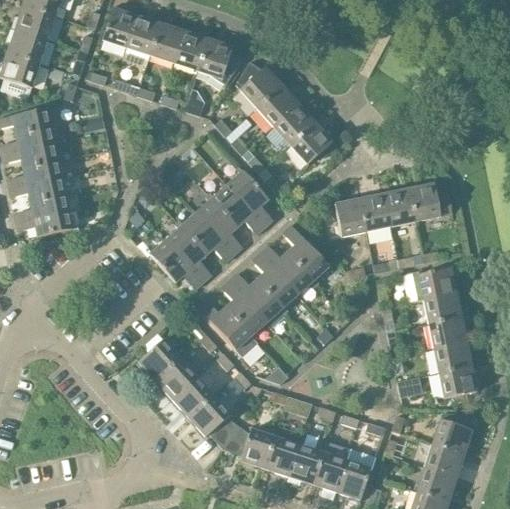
[(25,0),(23,5),(55,16),(58,6),(70,10),(73,0),(25,0)]
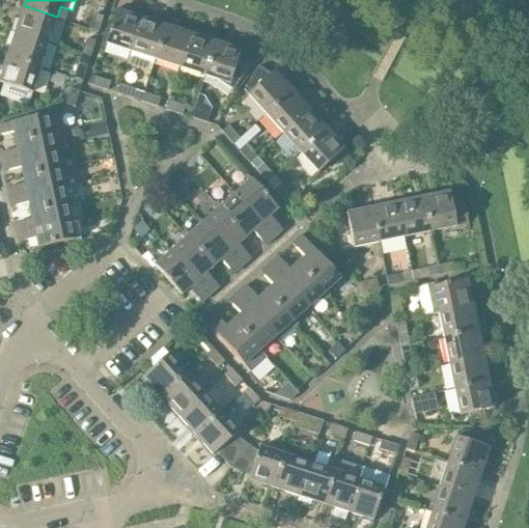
[(49,42),(57,17),(24,5),(17,30),(49,42)]
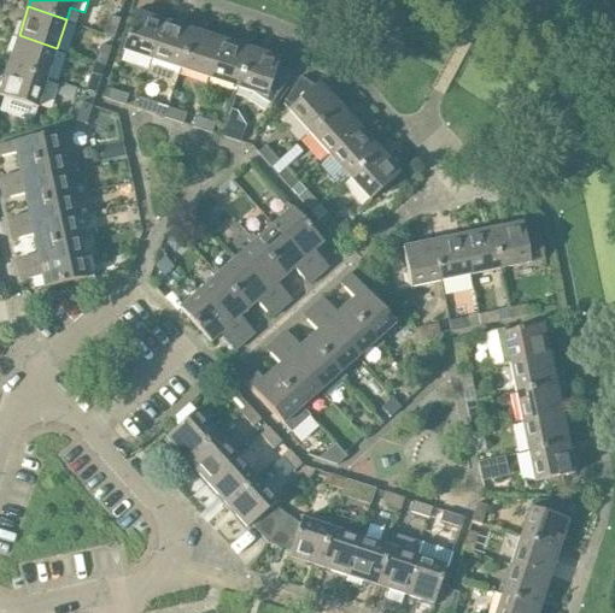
[(153,57),(165,19),(136,10),(124,47),(153,57)]
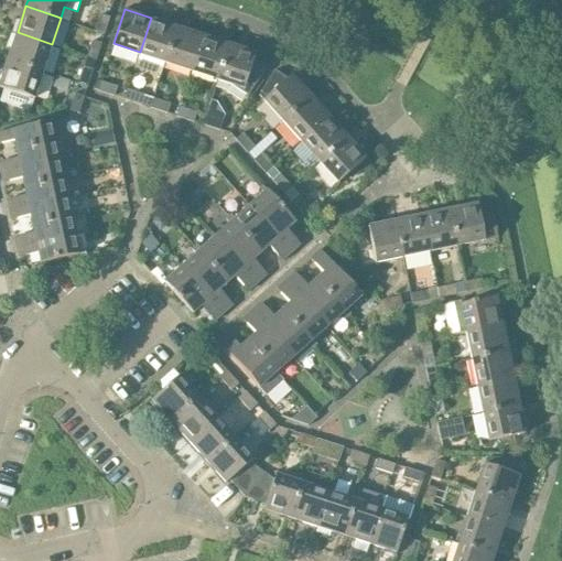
[(111,15),(110,14),(101,12),(96,29),(105,32),(111,15)]
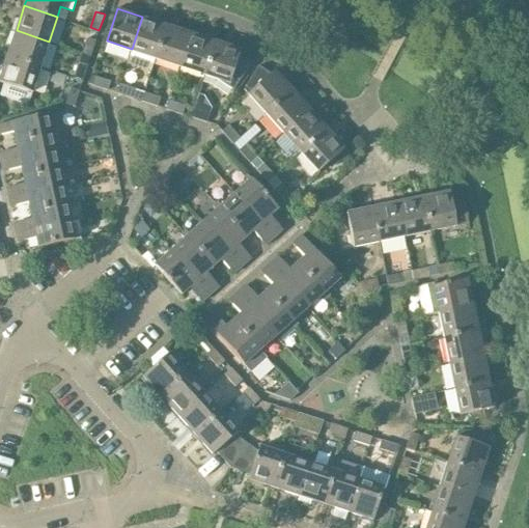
[(157,57),(167,25),(142,17),(132,49),(157,57)]
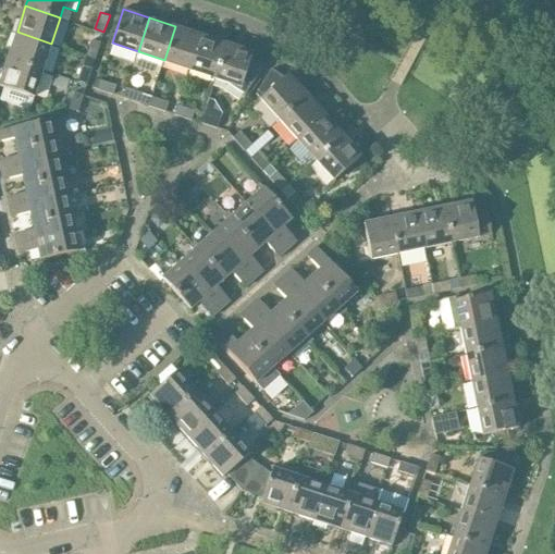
[(190,68),(201,35),(175,26),(164,60),(190,68)]
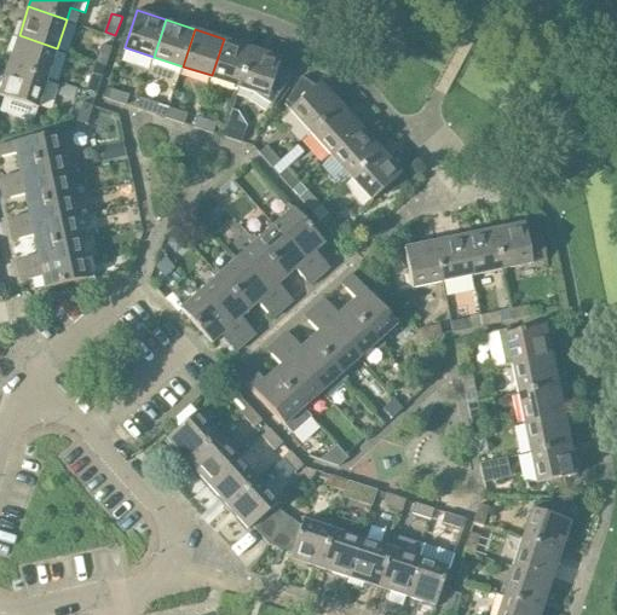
[(47,77),(57,48),(19,35),(10,65),(47,77)]
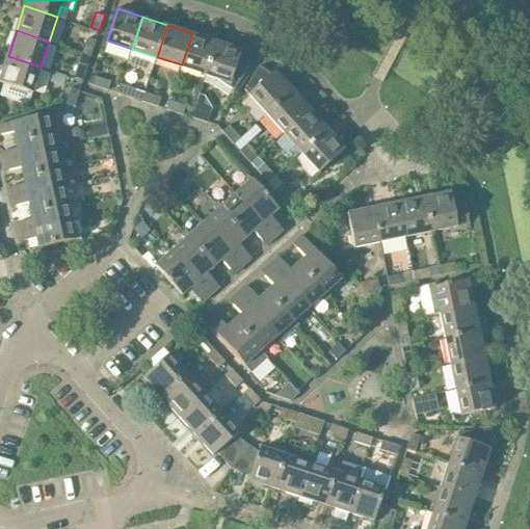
[(206,73),(216,41),(192,33),(182,64),(206,73)]
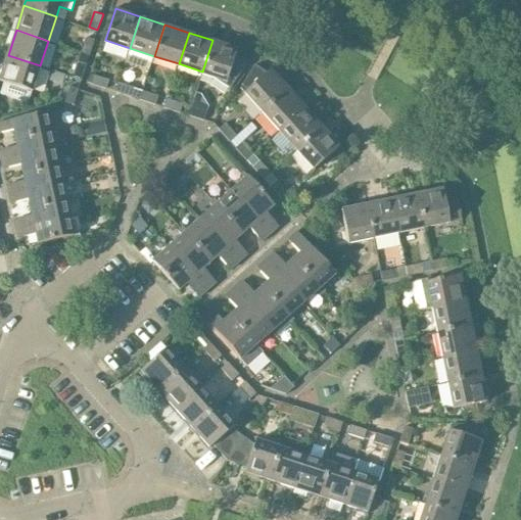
[(95,38),(86,35),(81,51),(90,54),(95,38)]
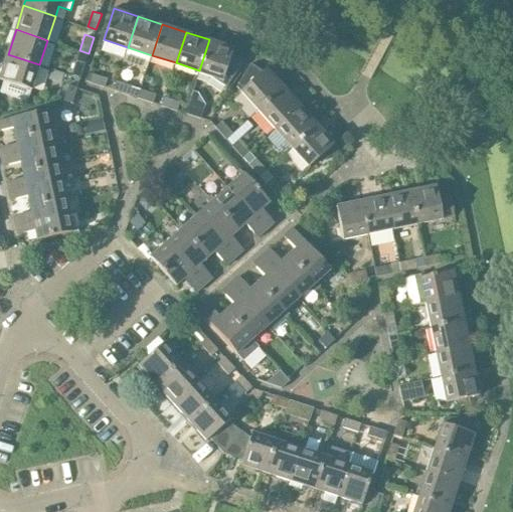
[(209,39),(199,70),(210,74),(227,86),(245,58),(232,50),(233,47),(209,39)]
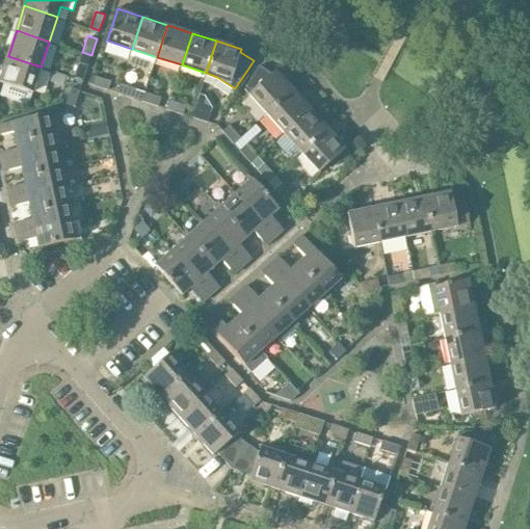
[(0,93),(28,103),(41,67),(8,56),(0,79),(0,80),(4,82),(0,93)]
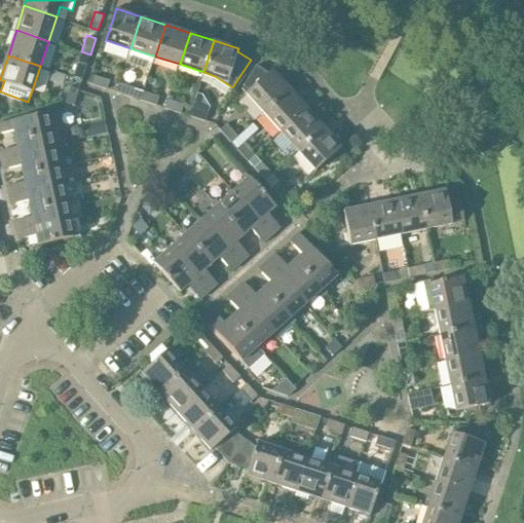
[(87,63),(79,60),(73,76),(82,79),(87,63)]
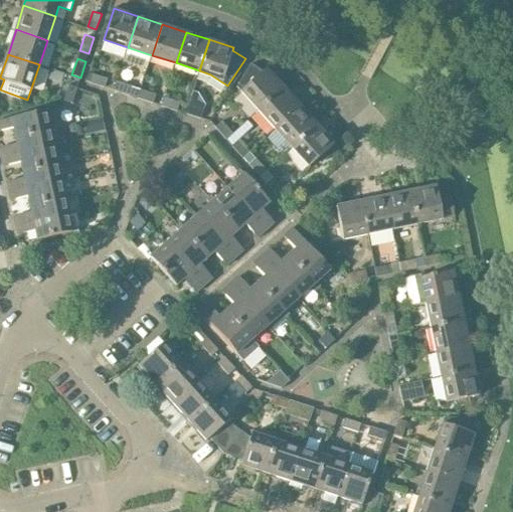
[(260,109),(284,87),(267,67),(264,70),(251,61),(237,84),(260,109)]
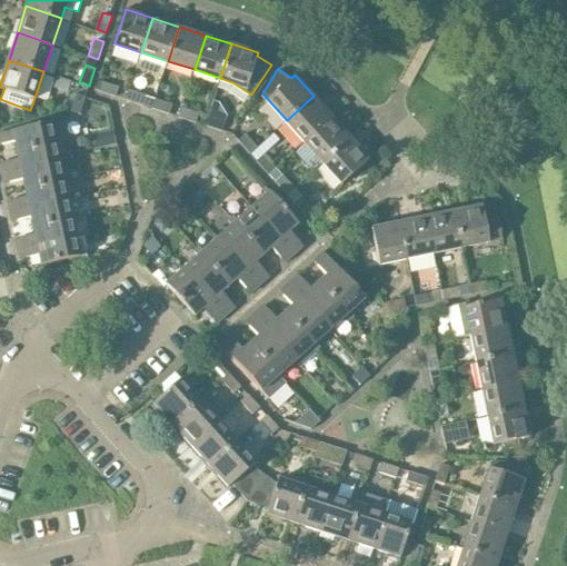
[(58,75),(55,85),(68,89),(71,79),(58,75)]
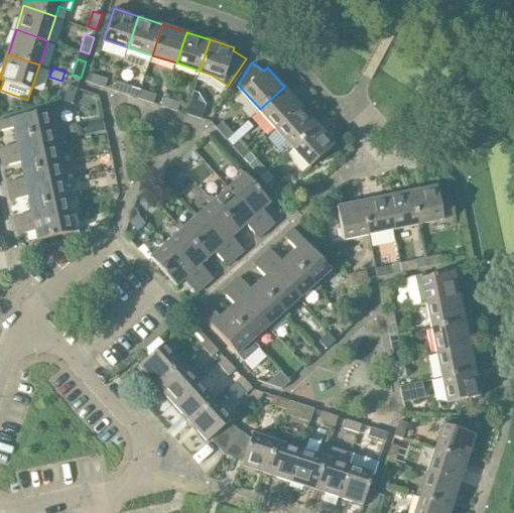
[(106,86),(109,77),(93,72),(90,81),(106,86)]
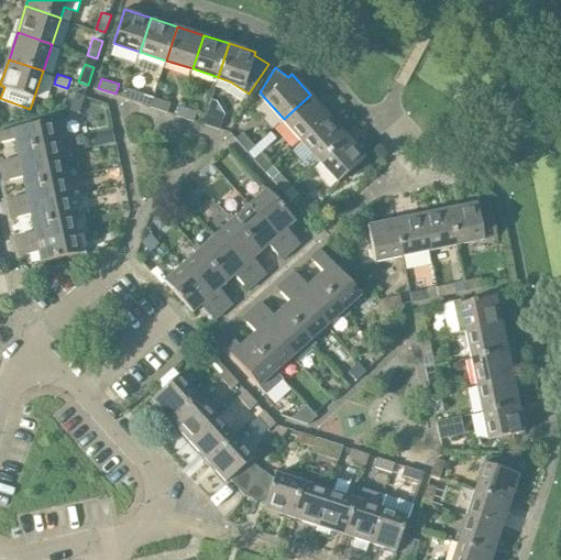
[(142,102),(145,92),(128,87),(124,97),(142,102)]
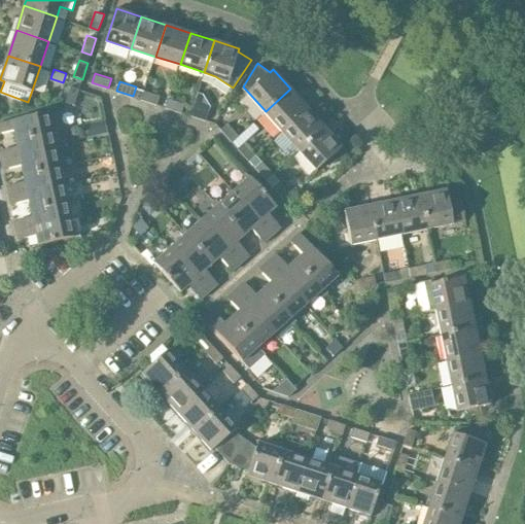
[(79,88),(71,85),(66,101),(74,104),(79,88)]
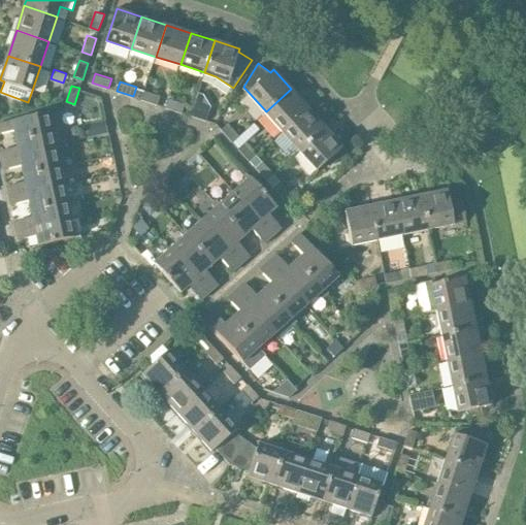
[(283,131),(308,108),(291,89),(266,111),(283,131)]
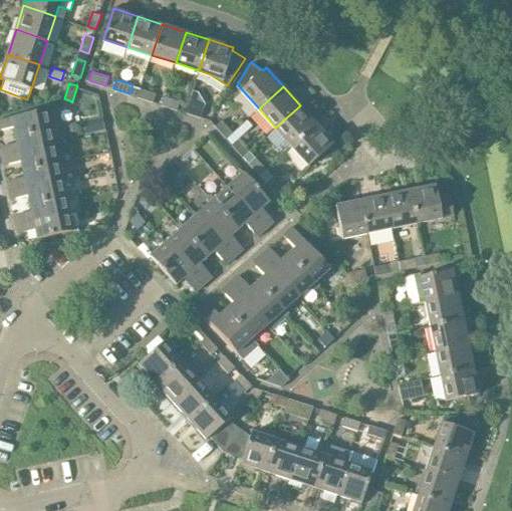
[(154,101),(154,100),(157,92),(141,87),(138,96),(154,101)]
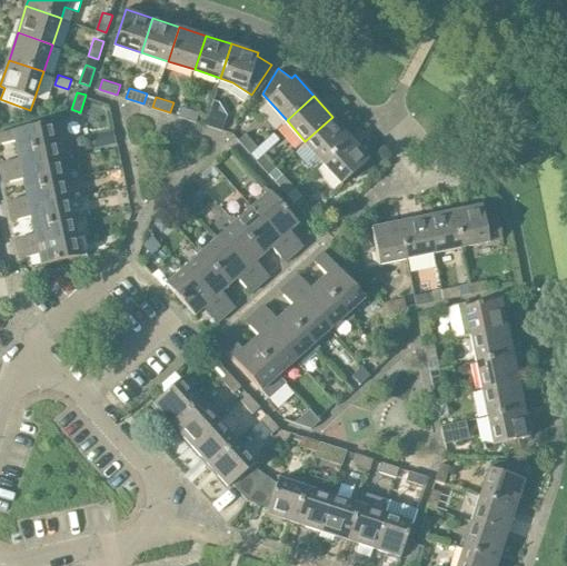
[(197,120),(199,111),(182,106),(179,116),(197,120)]
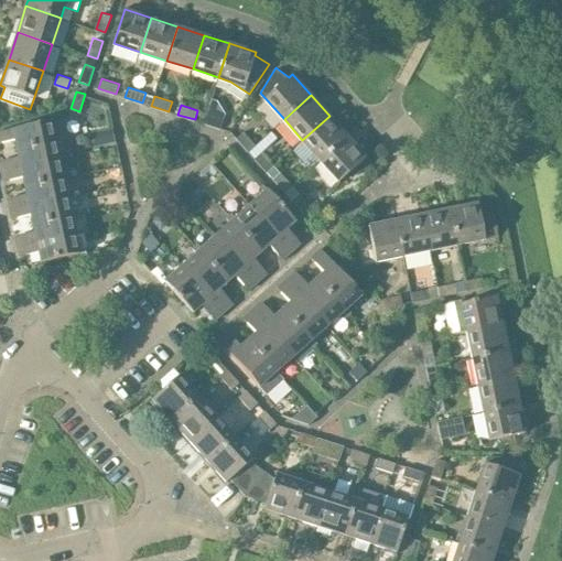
[(220,128),(224,118),(206,112),(204,122),(220,128)]
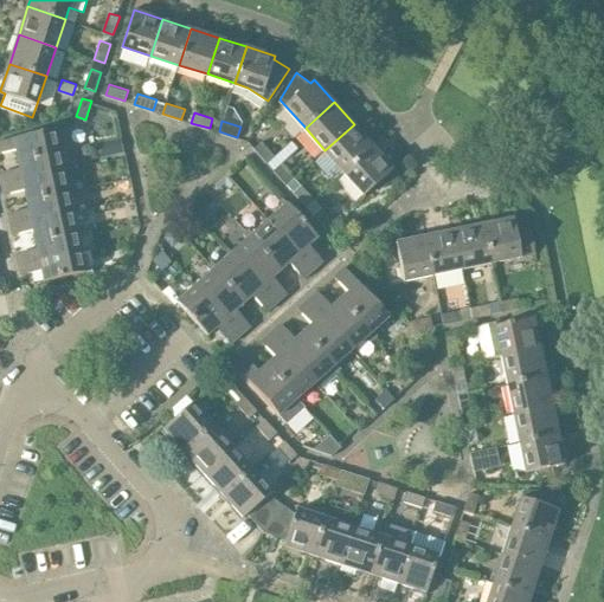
[(345,172),(373,147),(354,124),(325,150),(345,172)]
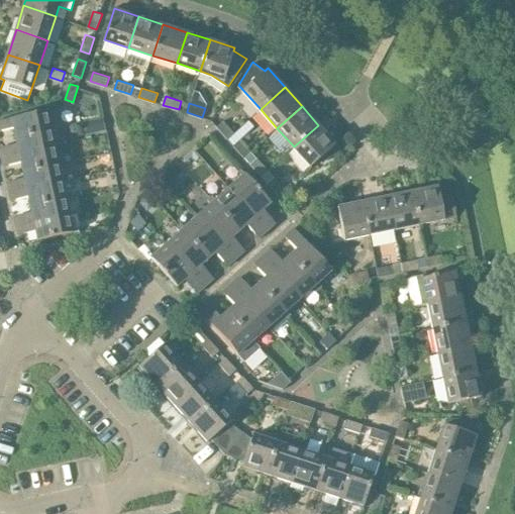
[(16,134),(58,125),(57,122),(50,124),(47,109),(0,119),(0,128),(14,126),(16,134)]
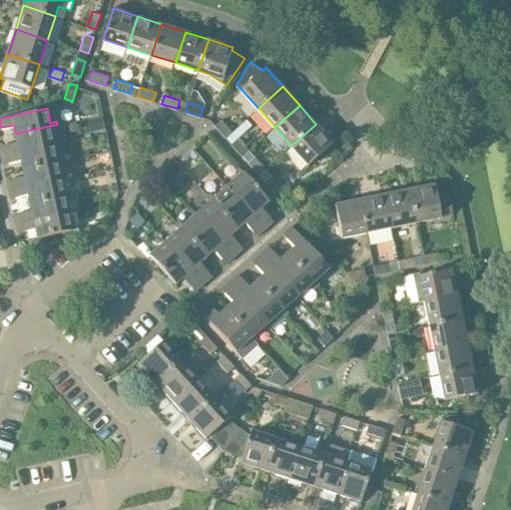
[(102,115),(87,118),(89,130),(105,127),(102,115)]
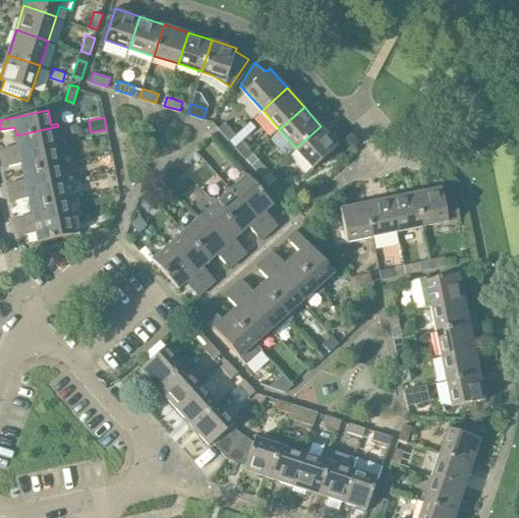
[(230,139),(230,138),(236,133),(225,120),(219,127),(230,139)]
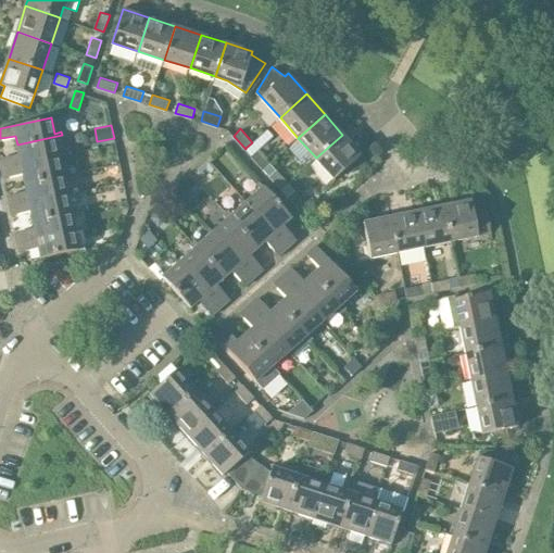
[(0,158),(2,167),(59,154),(55,139),(62,138),(62,135),(17,145),(19,153),(0,156),(0,158)]
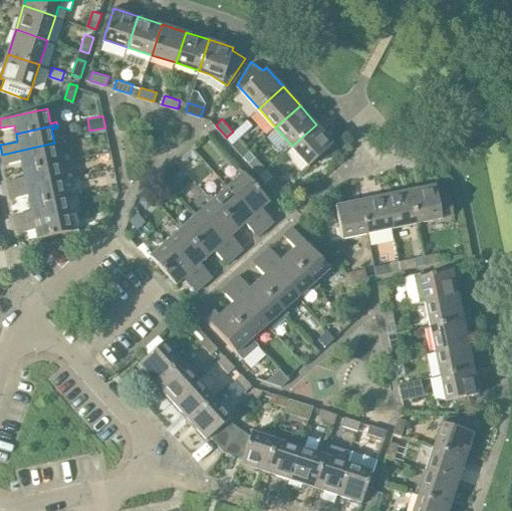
[(316,124),(292,146),(309,165),(333,143),(316,124)]
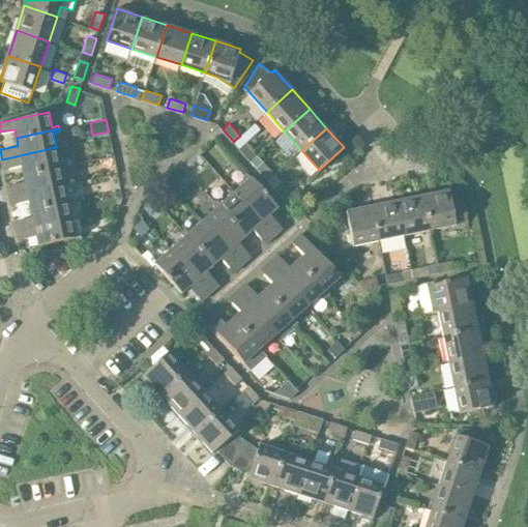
[(251,160),(252,160),(258,154),(246,142),(239,148),(251,160)]
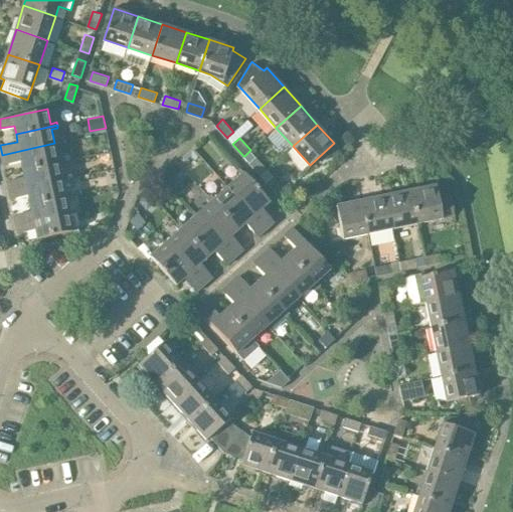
[(23,168),(64,159),(63,156),(57,158),(54,143),(2,155),(4,164),(21,160),(23,168)]
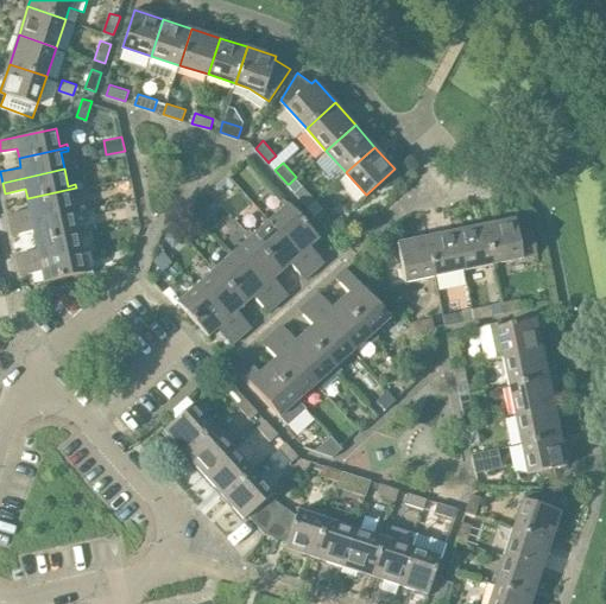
[(308,207),(316,199),(303,185),(295,192),(308,207)]
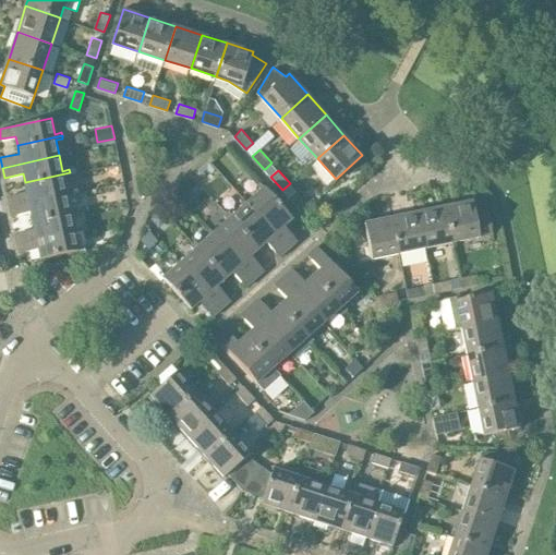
[(10,205),(67,193),(63,177),(70,176),(70,172),(25,182),(27,191),(8,195),(10,205)]
